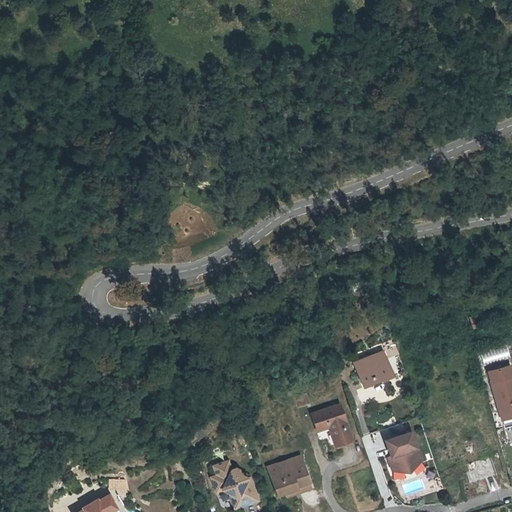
[(393,372),(384,347),(354,358),(361,379),(379,372),(381,376),(393,372)]
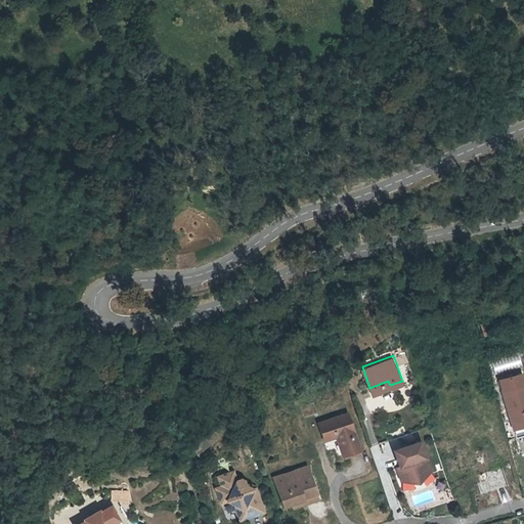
[(500,379),(516,433),(523,430),(523,383),(521,373),(500,379)]
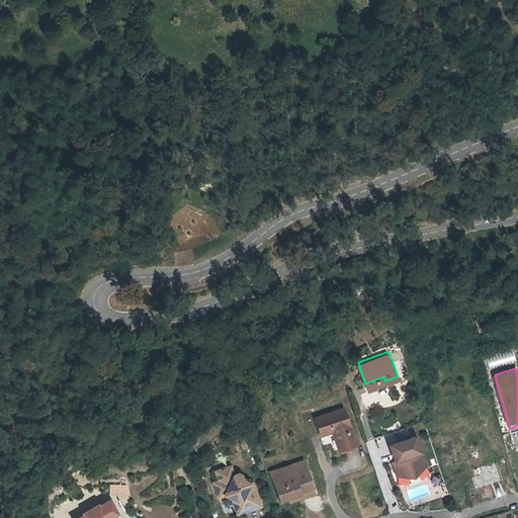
[(312,397),(297,401),(300,409),(314,405),(312,397)]
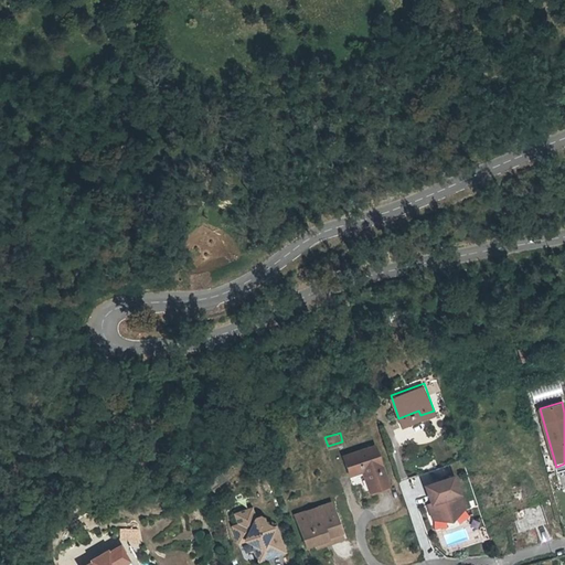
[(375,445),(345,455),(355,483),(362,481),(365,492),(388,484),(375,445)]
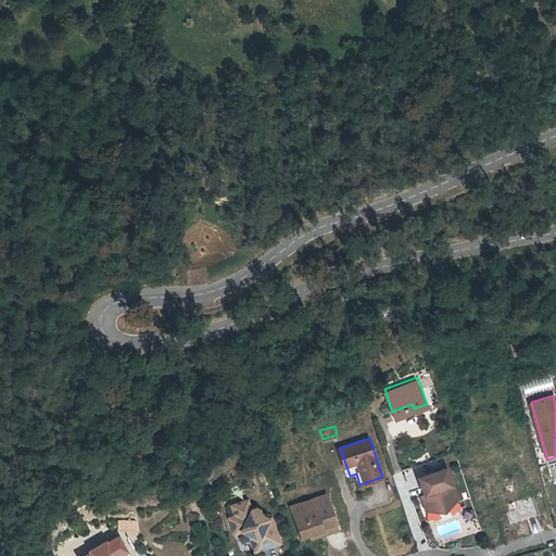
[(422,497),(428,512),(442,510),(447,508),(459,500),(447,469),(419,479),(426,496),(422,497)]
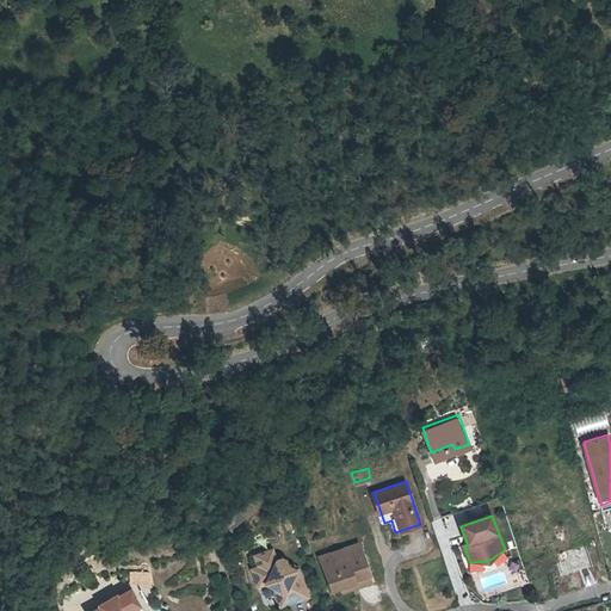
[(331,554),(319,557),(329,590),(340,586),(353,581),(353,579),(369,574),(364,561),(362,562),(359,555),(362,555),(358,543),(341,548),(345,556),(334,559),(334,555),(331,554)]
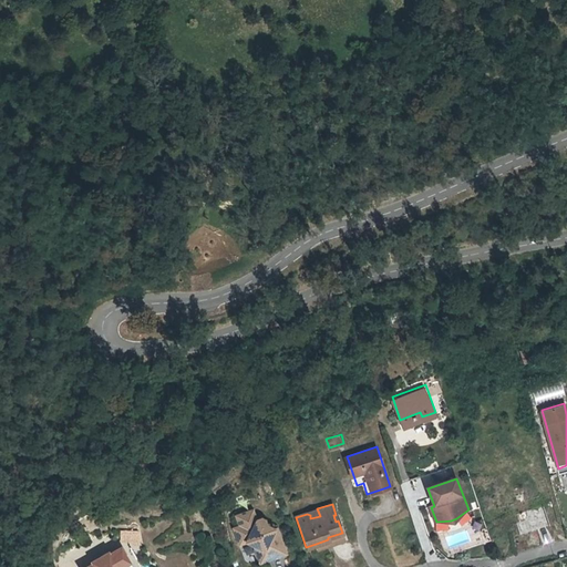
[(516,513),(518,519),(515,521),(518,533),(547,524),(542,505),(516,513)]
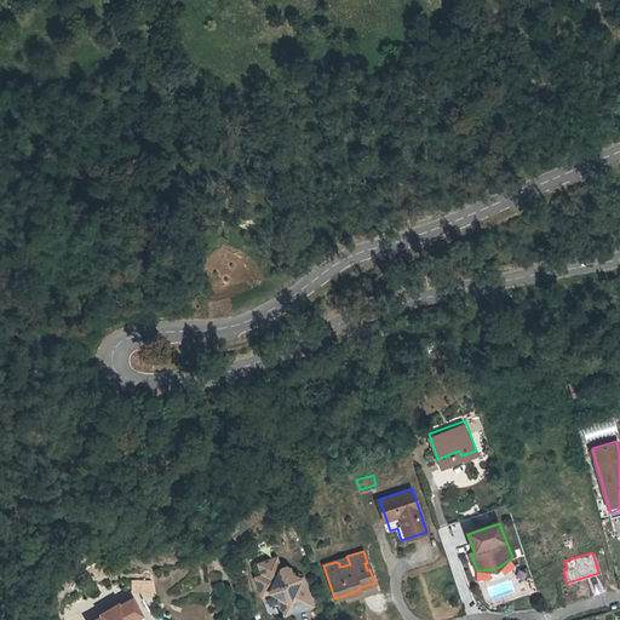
[(323,564),(323,566),(336,562),(339,563),(339,567),(350,564),(346,556),(323,564)]
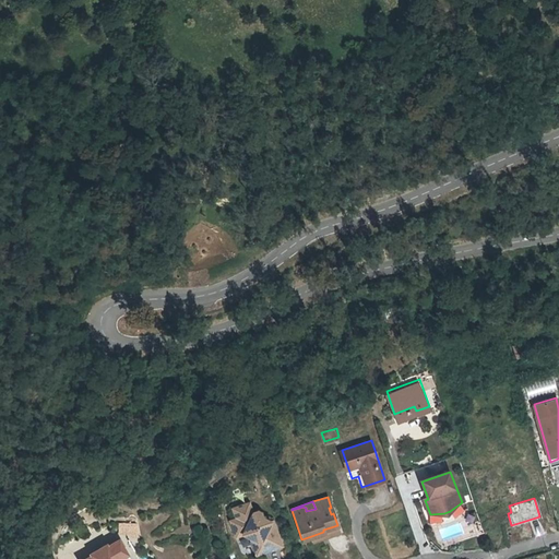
[(250,512),(247,502),(230,509),(234,519),(229,520),(235,531),(240,528),(248,533),(249,535),(248,538),(257,543),(260,551),(277,546),(272,528),(270,530),(264,526),(265,522),(258,518),(259,516),(257,513),(253,511),(250,512)]
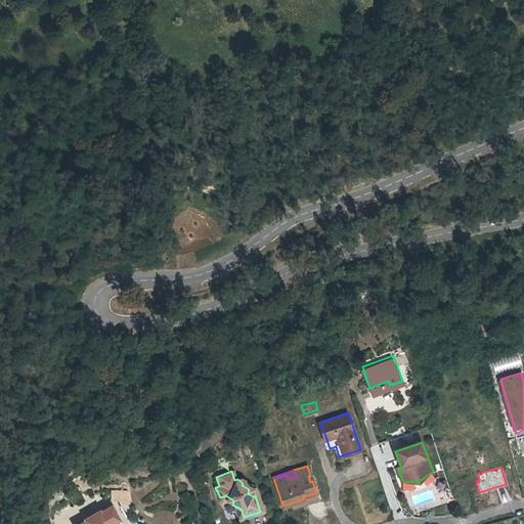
[(111,491),(111,499),(122,499),(123,503),(128,501),(126,492),(125,491),(111,491)]
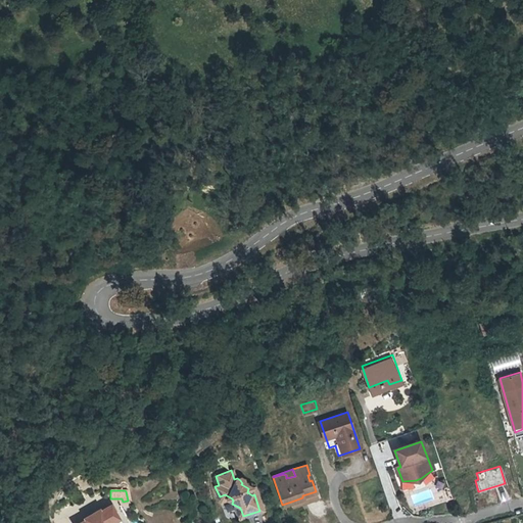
[(302,497),(291,502),(292,506),(318,496),(316,491),(302,495),(302,497)]
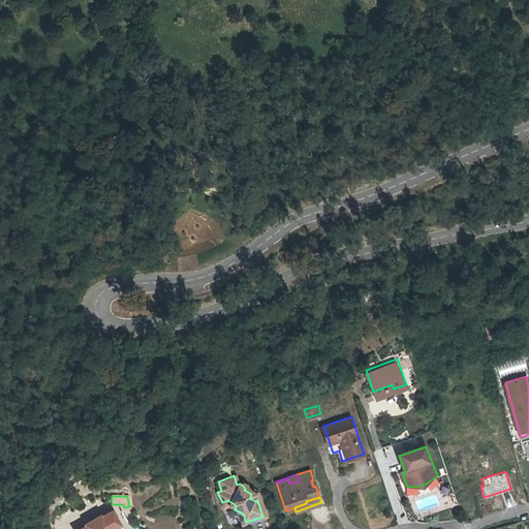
[(227,500),(222,502),(224,506),(226,505),(235,509),(236,506),(235,504),(227,500)]
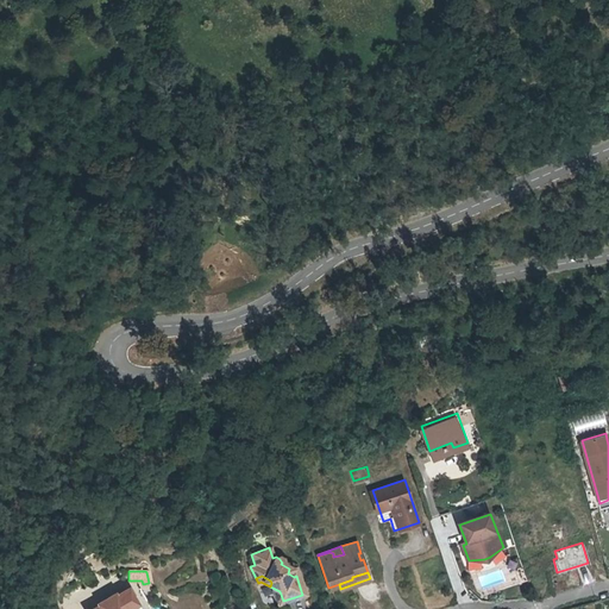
[(276,604),(283,601),(280,591),(270,586),(276,604)]
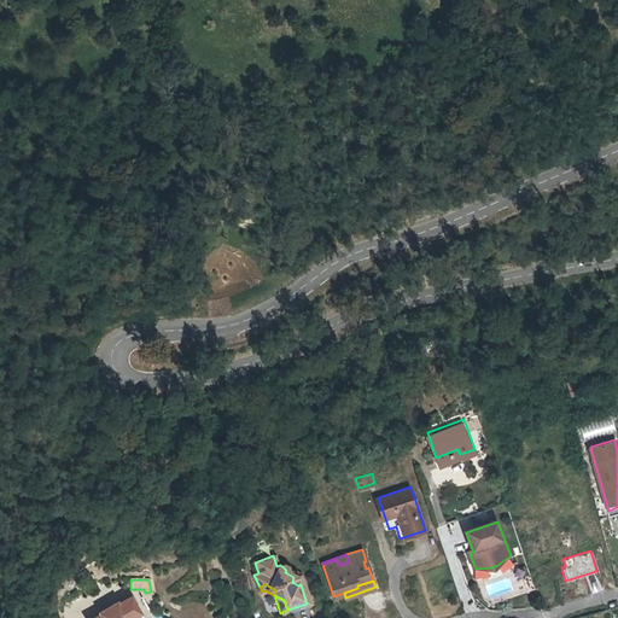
[(94,617),(141,617),(140,616),(130,598),(117,606),(116,604),(98,614),(99,616),(94,617)]
